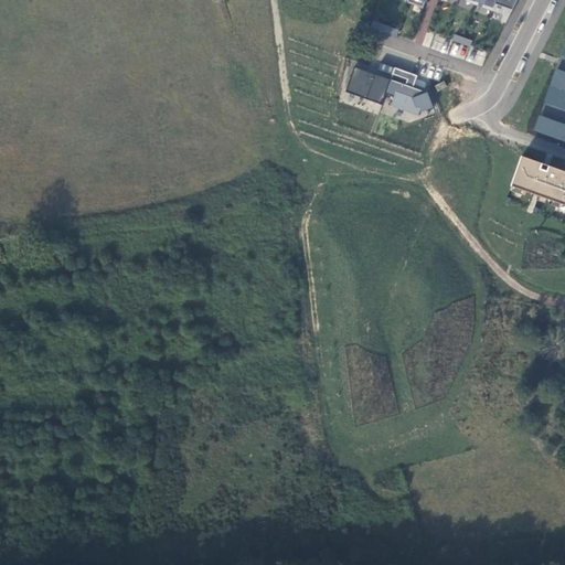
[(513,0),(492,0),(490,7),(489,10),(500,14),(499,21),(503,22),(513,0)]
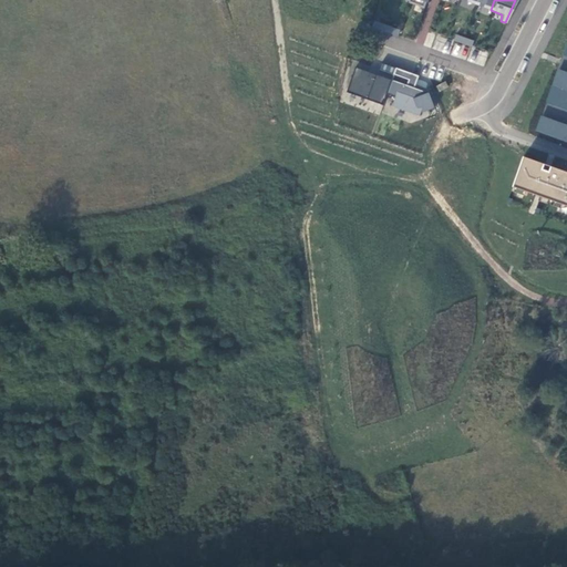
[(397,30),(372,21),(370,27),(395,35),(397,30)]
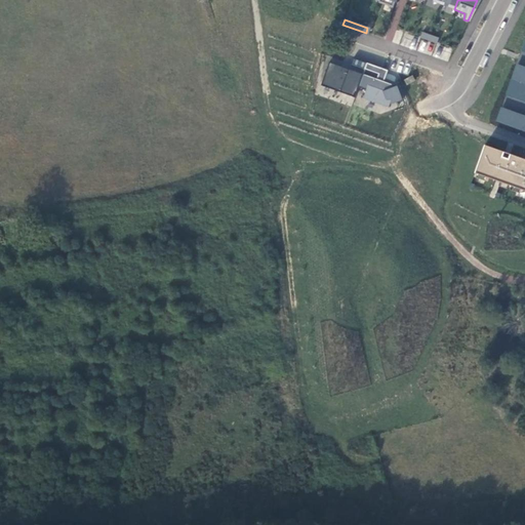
[(330,61),(322,85),(353,94),(356,84),(366,87),(362,98),(390,107),(392,99),(397,102),(401,87),(384,81),(388,69),(352,57),(349,67),(330,61)]
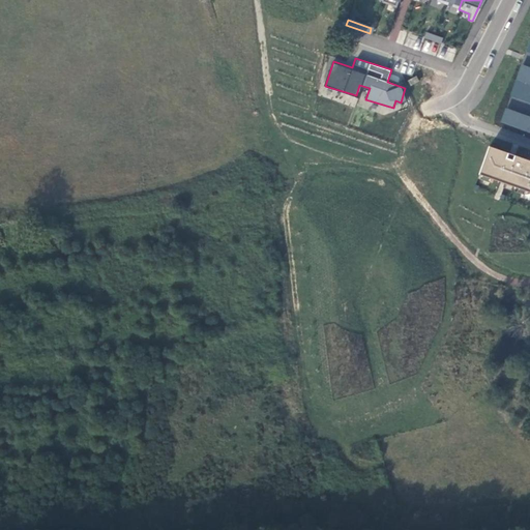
[(416,80),(414,75),(405,80),(408,85),(416,80)]
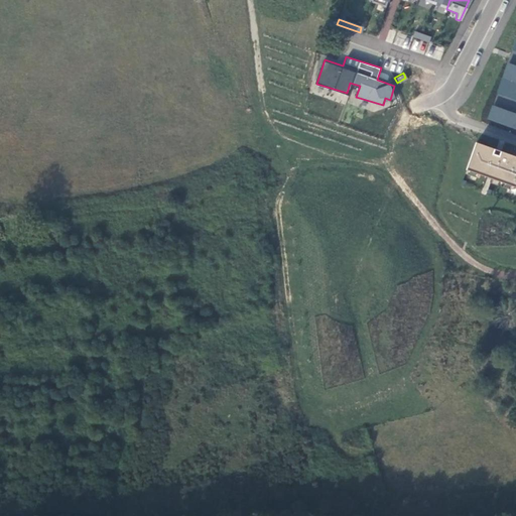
[(515,117),(488,108),(485,118),(515,129),(515,117)]
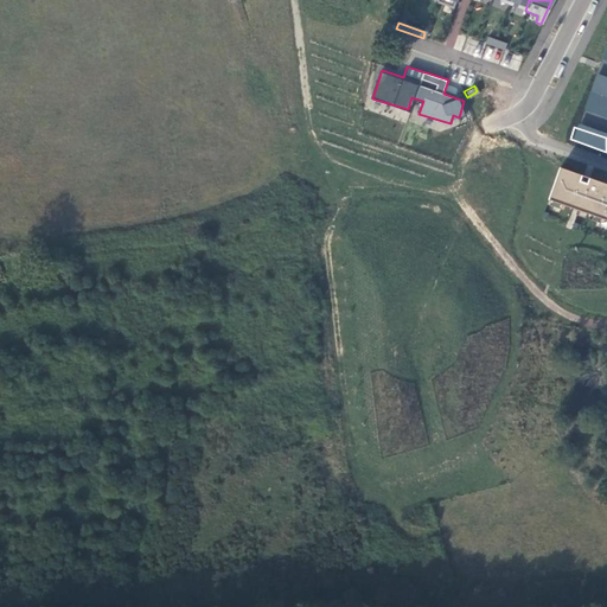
[(606,219),(606,183),(558,166),(547,198),(606,219)]
